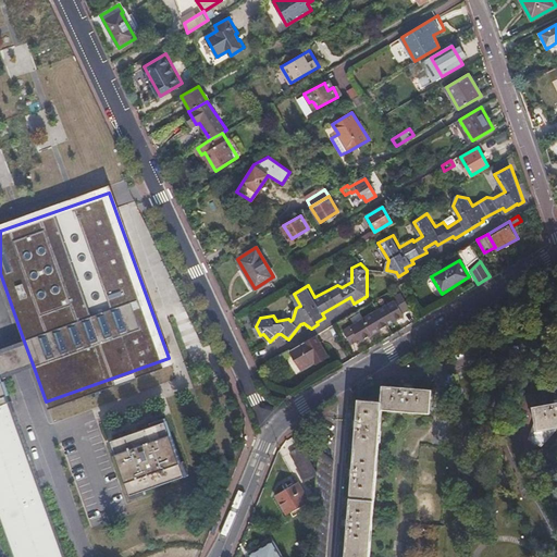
[(350,329),(339,334),(346,345),(357,339),(358,342),(405,314),(403,312),(409,308),(404,297),(387,307),(386,305),(349,325),(350,329)]
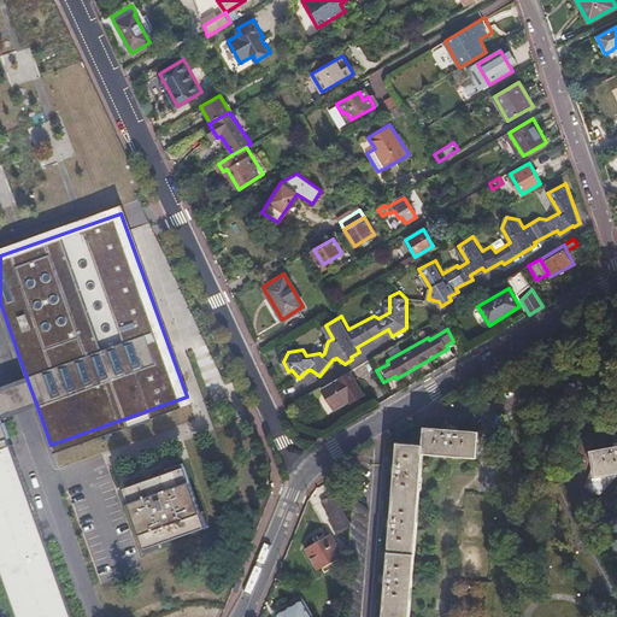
[(364,397),(350,372),(321,389),(333,409),(348,400),(351,404),(364,397)]
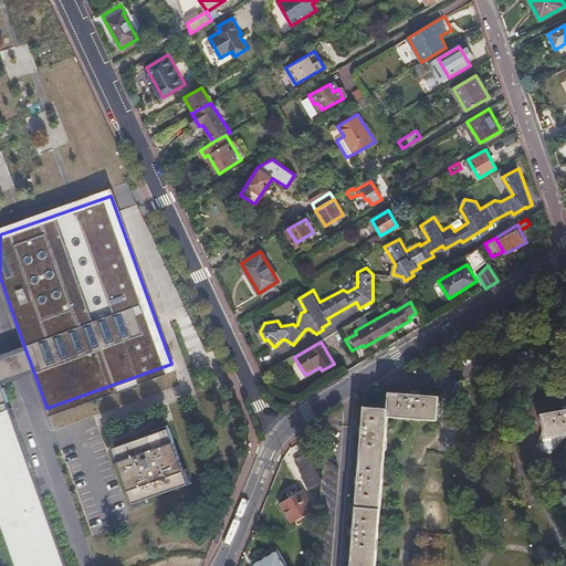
[(0,350),(0,521),(16,565),(66,565),(1,381),(17,377),(33,370),(23,344),(7,349),(0,350)]
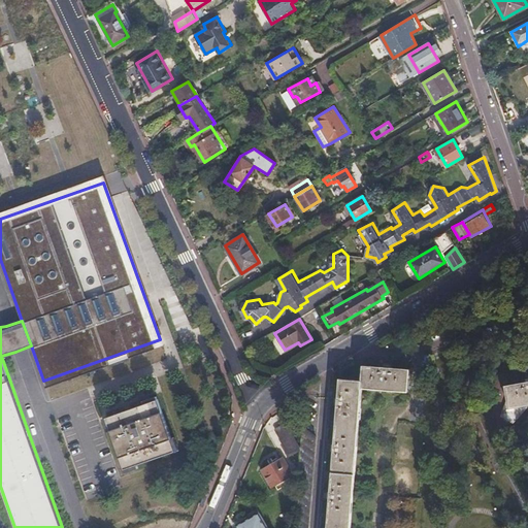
[(349,527),(361,388),(407,391),(409,369),(363,365),(362,381),(339,378),(326,527),(349,527)]
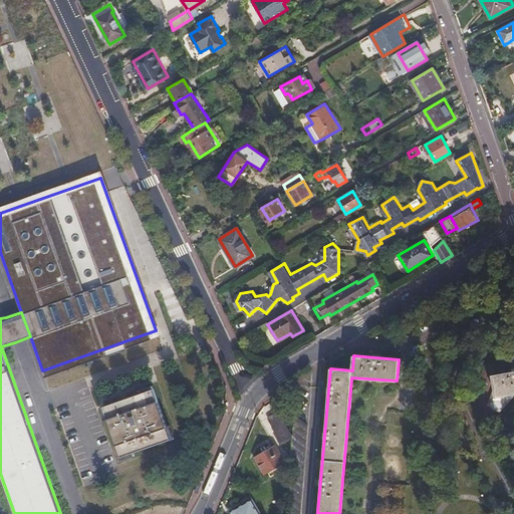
[(513,369),(493,374),(497,396),(513,392),(513,369)]
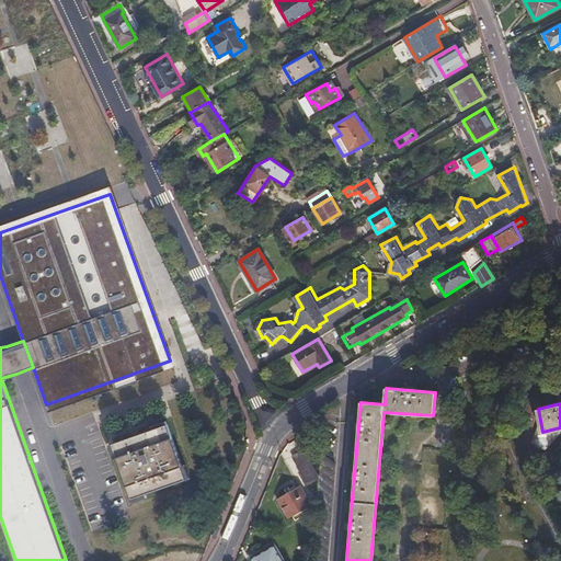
[(114,443),(134,497),(189,478),(169,424),(114,443)]
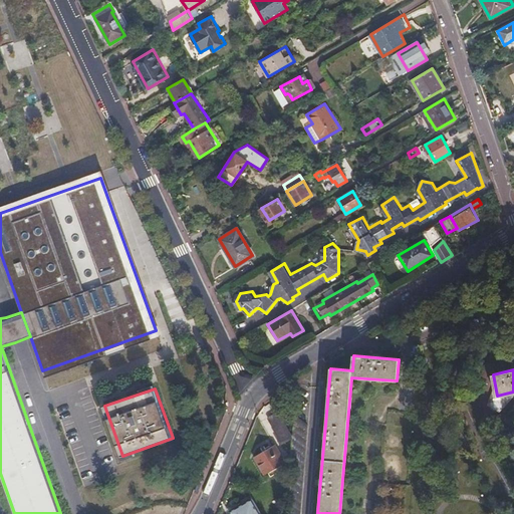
[(292,435),(279,411),(271,416),(271,418),(284,442),(292,437),(292,435)]
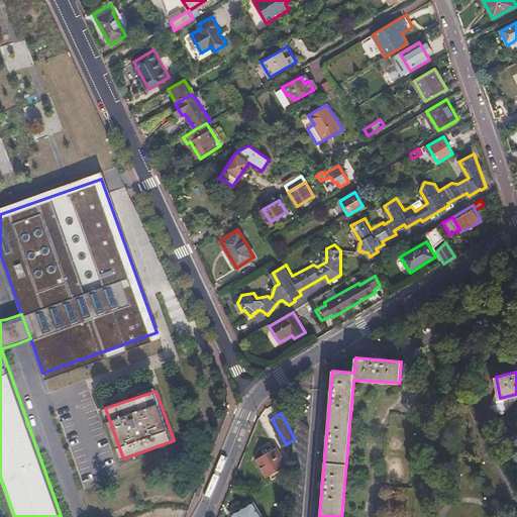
[(257,459),(267,476),(287,463),(277,448),(257,459)]
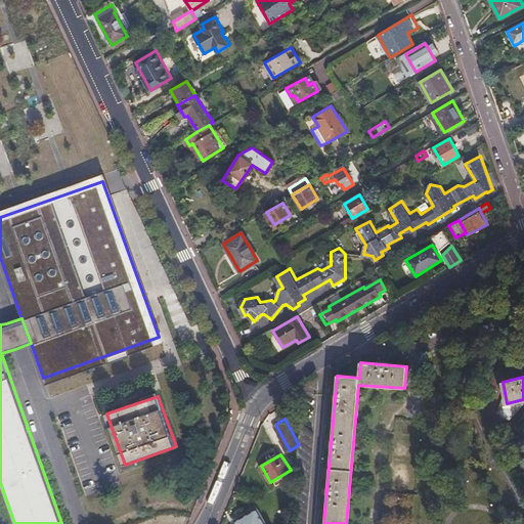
[(234,523),(265,523),(257,508),(255,505),(231,517),(234,523)]
